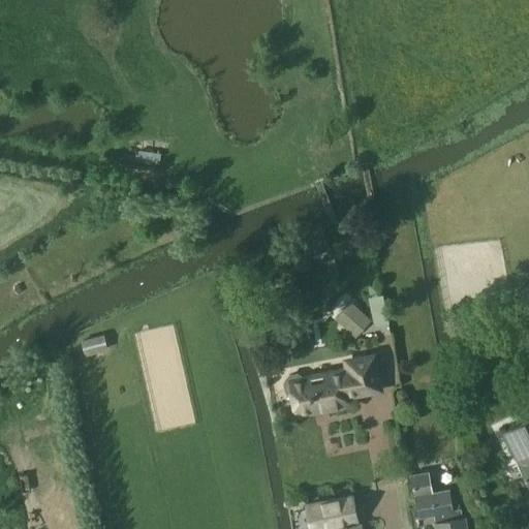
[(161,154),(138,151),(137,163),(159,166),(161,154)]
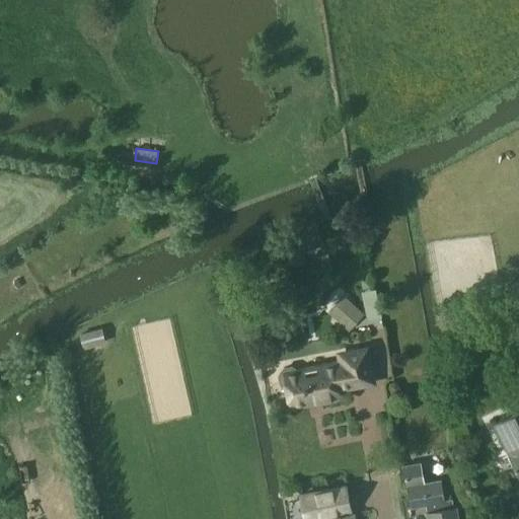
[(364,314),(343,295),(327,313),(349,331),(364,314)]
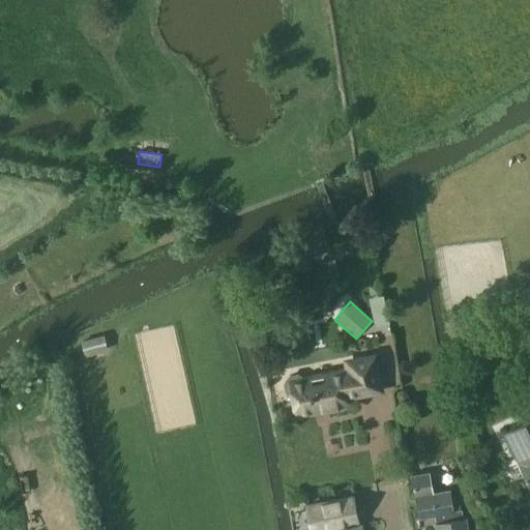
[(85,357),(108,351),(104,334),(81,341),(85,357)]
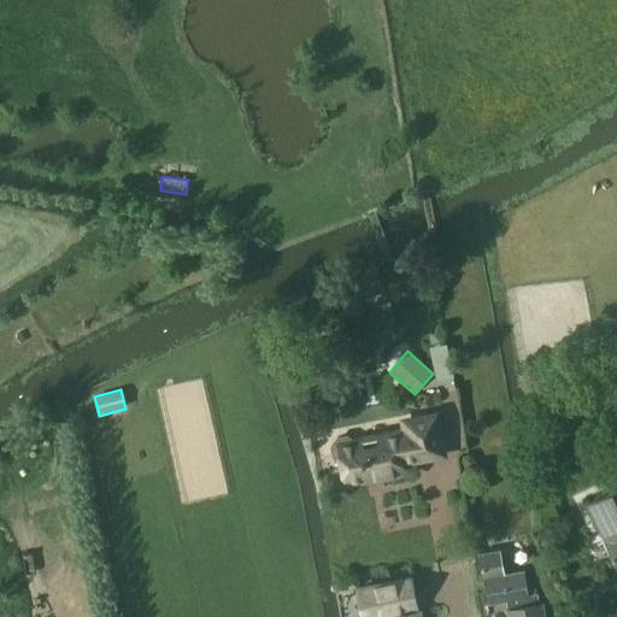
[(333,457),(341,463),(346,485),(403,472),(401,463),(442,454),(435,417),(404,423),(406,432),(354,442),(347,436),(336,439),(331,447),(333,457)]
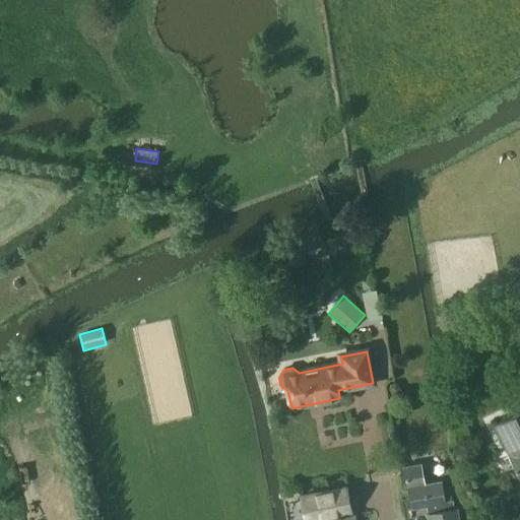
[(388,390),(392,394),(398,393),(400,387),(396,383),(390,384),(388,390)]
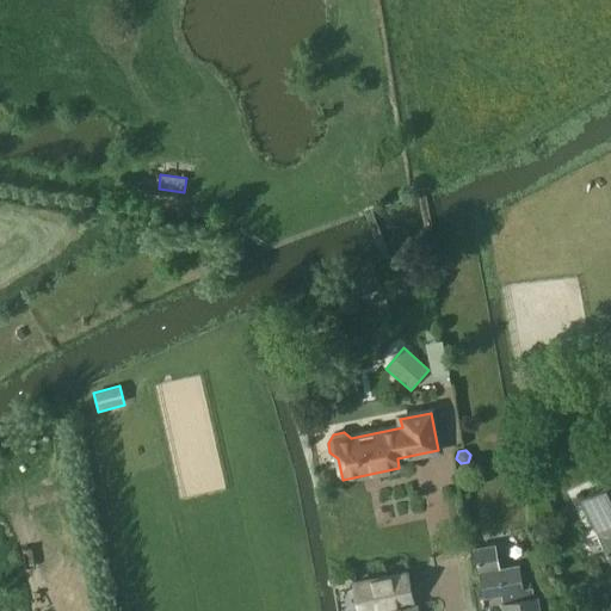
[(610,483),(588,495),(606,531),(604,532),(610,547),(610,483)]
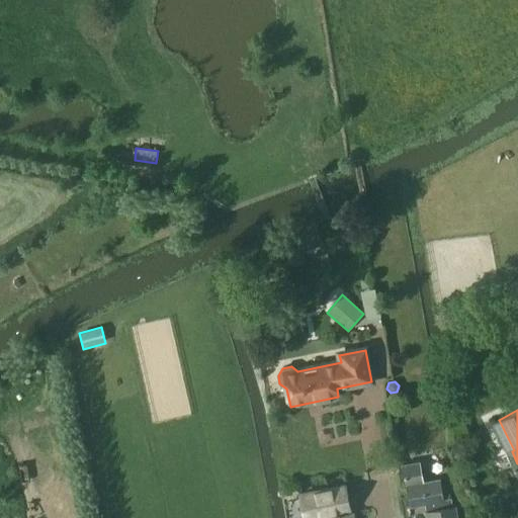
[(419,462),(403,465),(407,485),(423,482),(419,462)]
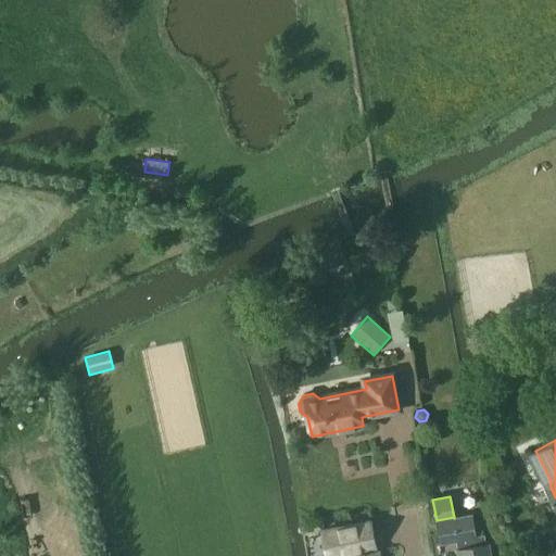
[(454,517),(437,520),(441,545),(456,543),(477,540),(476,533),(475,528),(472,515),(454,517)]
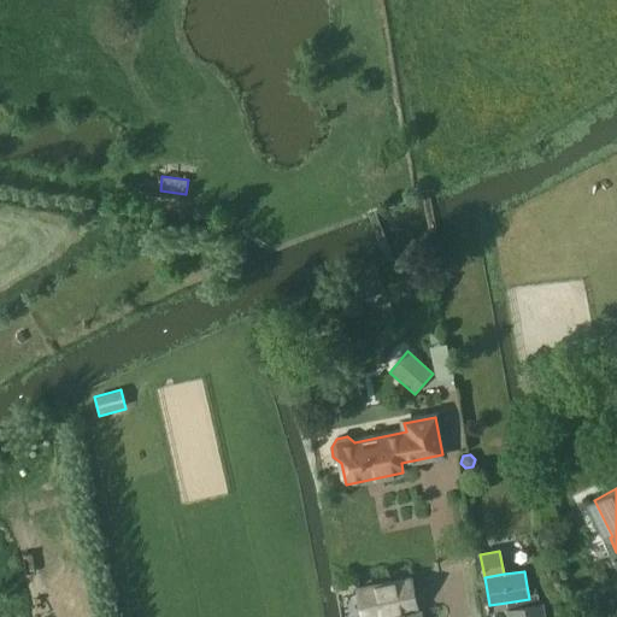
[(411,580),(358,591),(363,616),(416,606),(411,580)]
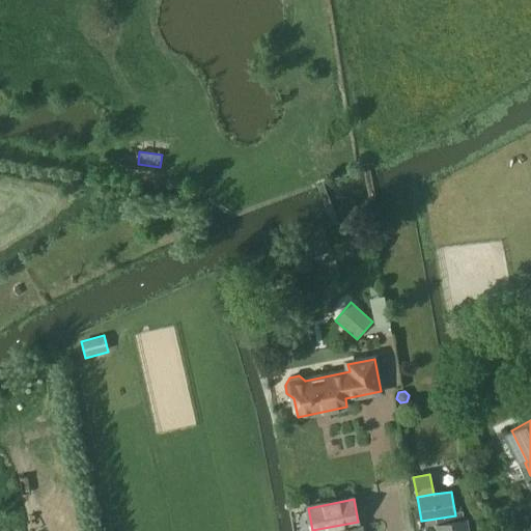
[(437,525),(436,525),(437,530),(468,530),(467,520),(464,520),(462,508),(454,509),(455,515),(436,519),(437,525)]
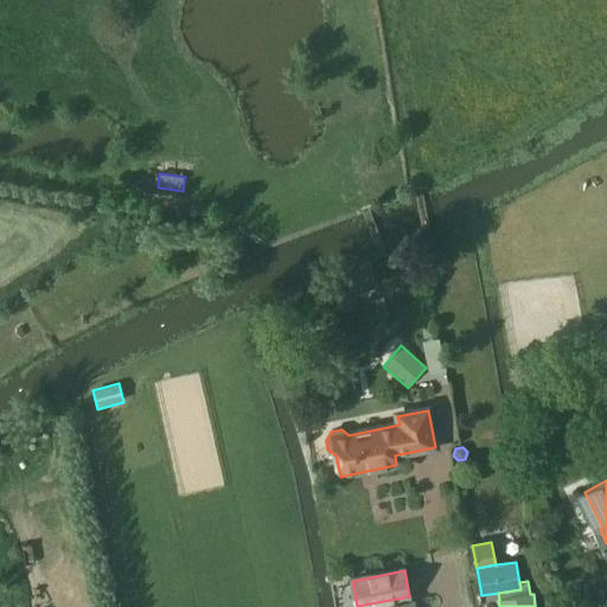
All buildings are outlined.
